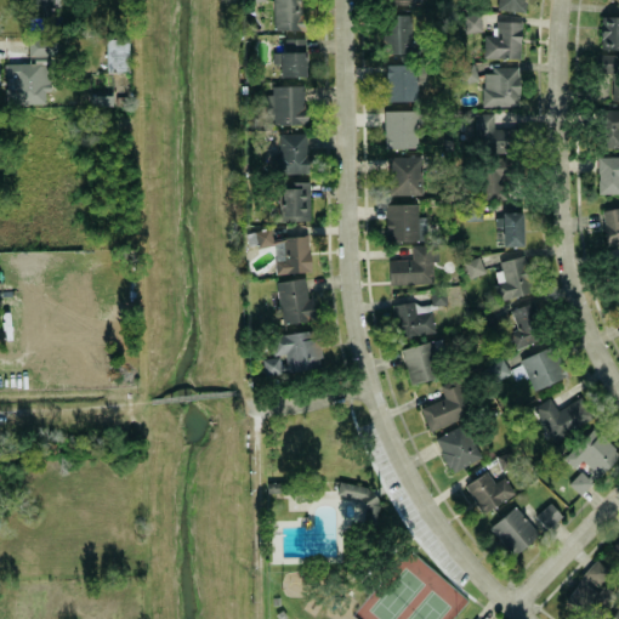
[(305,30),(304,0),(274,0),(276,30),(305,30)]
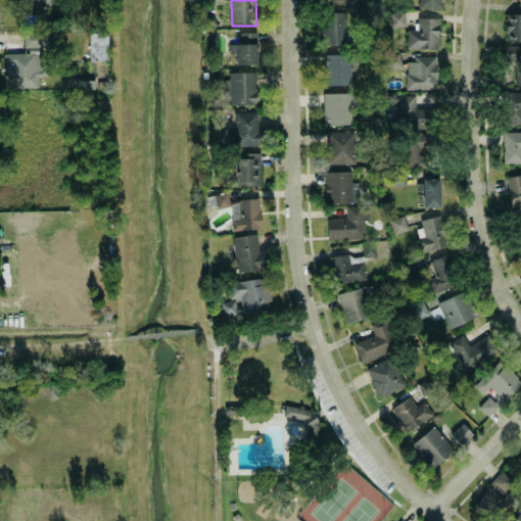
[(351,13),(326,13),(326,46),(351,46),(351,13)]
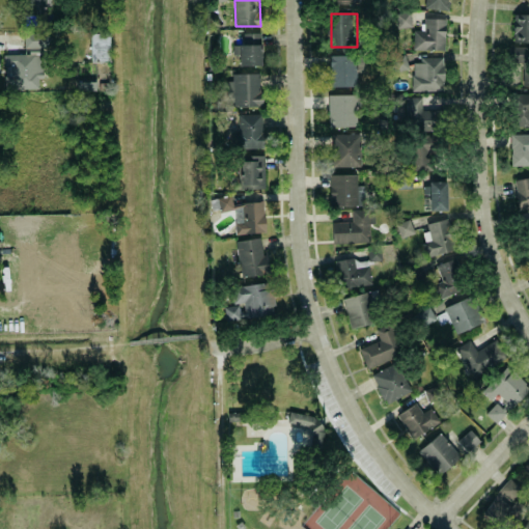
[(410,14),(399,14),(399,25),(410,25),(410,14)]
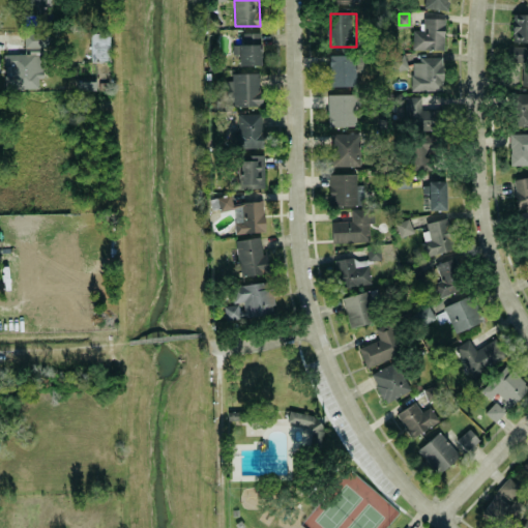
[(527,15),(515,15),(514,42),(527,42),(527,15)]
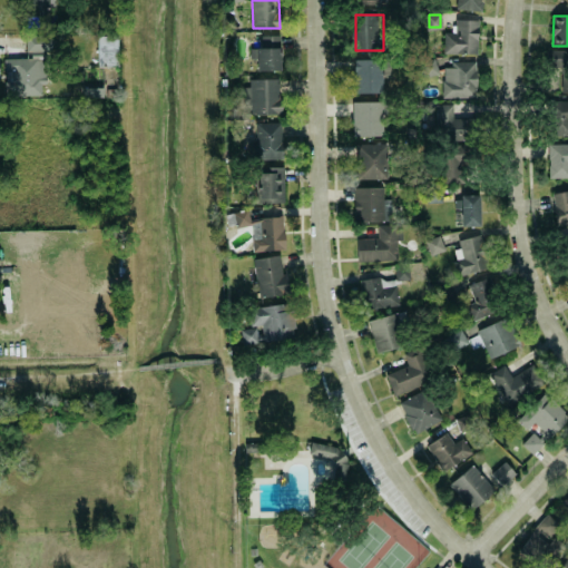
[(446,33),(444,54),(479,55),(480,20),(457,20),(457,33),(446,33)]
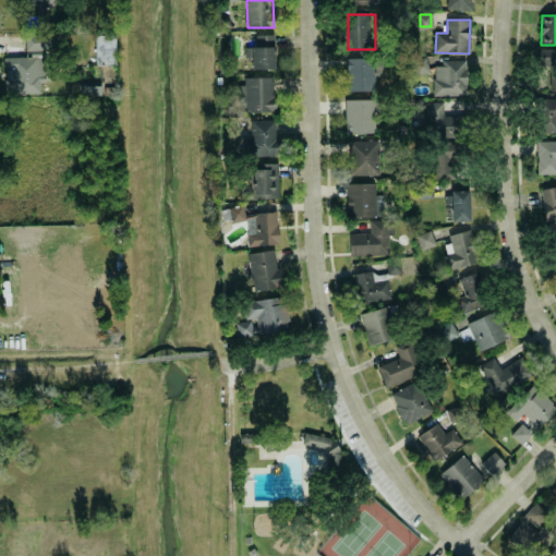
[(118,65),(117,35),(96,35),(97,65),(118,65)]
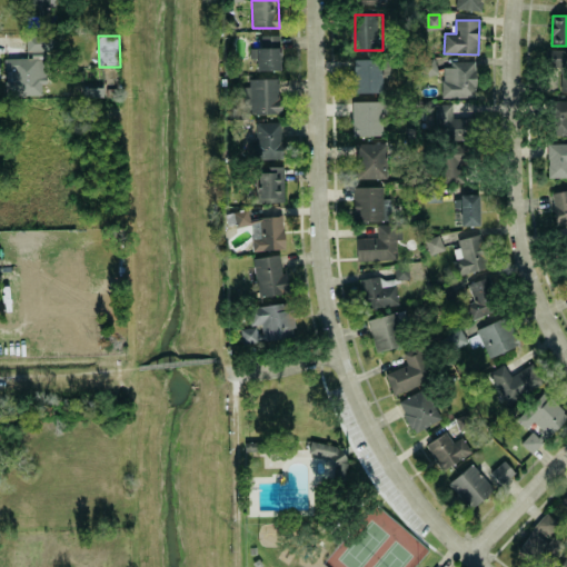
[(281,70),(280,36),(261,36),(262,49),(251,49),(251,61),(258,60),(258,71),(281,70)]
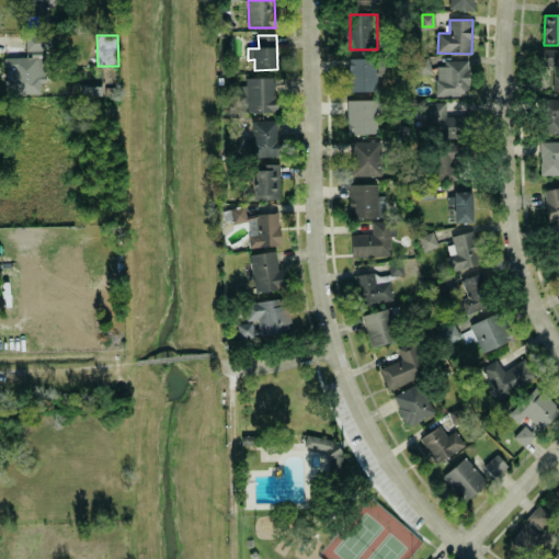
[(558,49),(548,50),(548,72),(558,72),(558,49)]
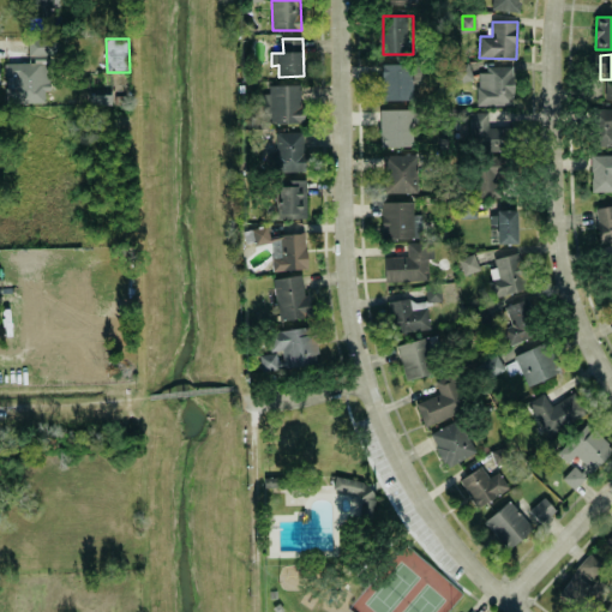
[(423,84),(423,64),(383,63),(382,100),(414,101),(415,83),(423,84)]
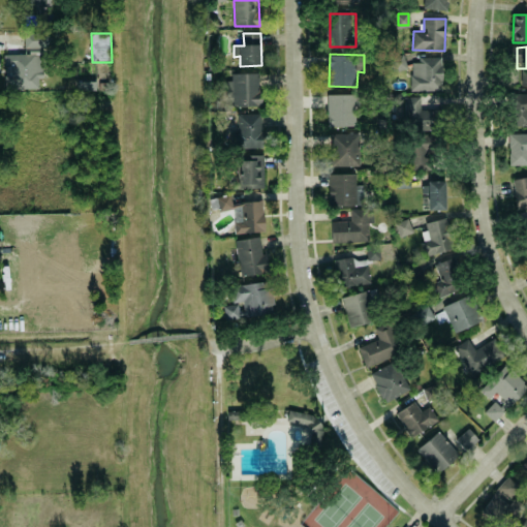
[(391,56),(393,70),(407,68),(405,54),(391,56)]
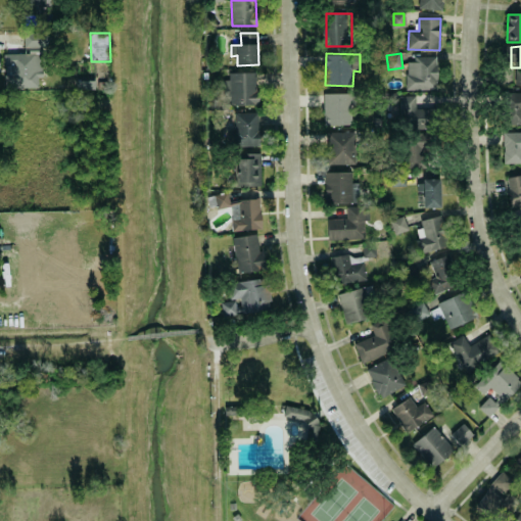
[(437,58),(408,58),(408,90),(438,90),(437,58)]
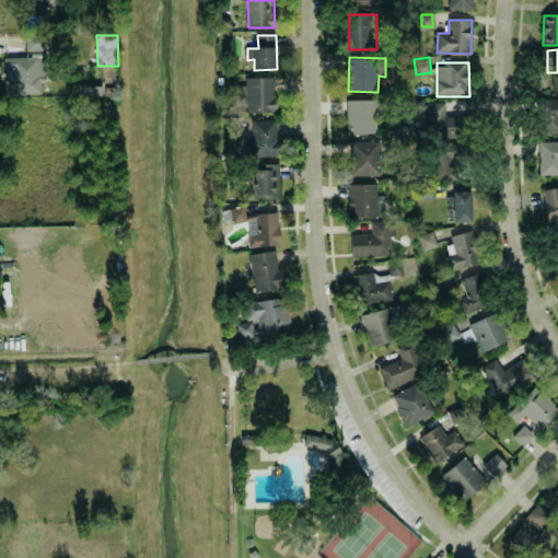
[(276,113),(276,78),(248,79),(248,114),(276,113)]
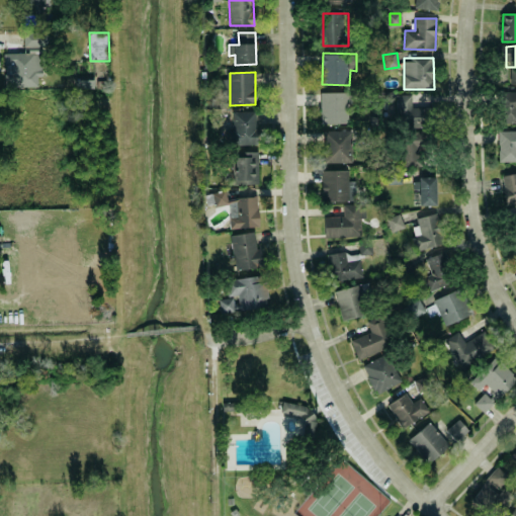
[(515,86),(503,87),(504,122),(515,121),(515,86)]
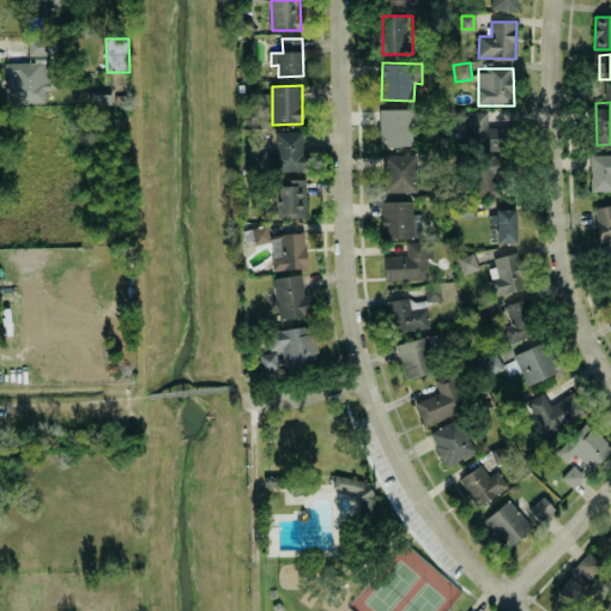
[(381,110),(381,146),(413,146),(413,109),(381,110)]
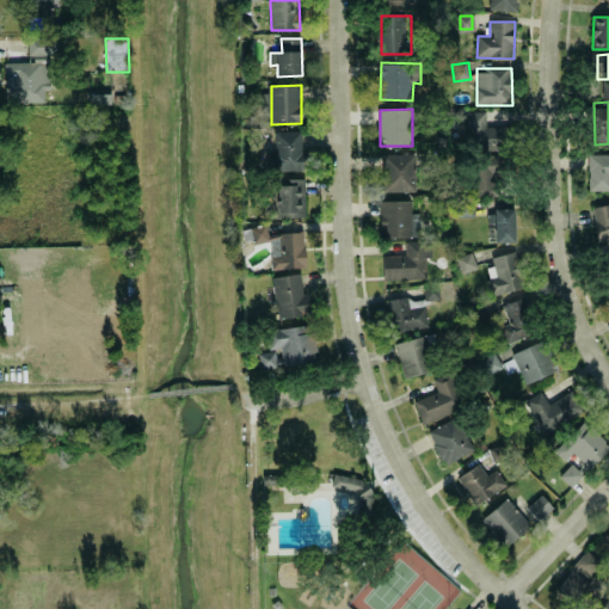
[(469,140),(478,140),(478,196),(497,197),(497,174),(502,174),(503,128),(490,128),(490,112),(469,112),(469,140)]
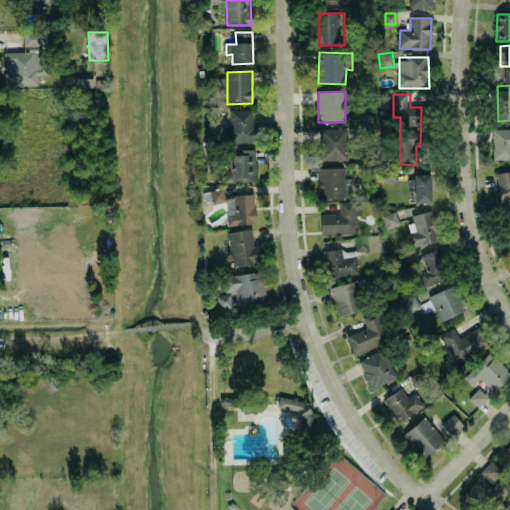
[(253,111),(231,111),(232,138),(246,138),(246,140),(254,140),(253,111)]
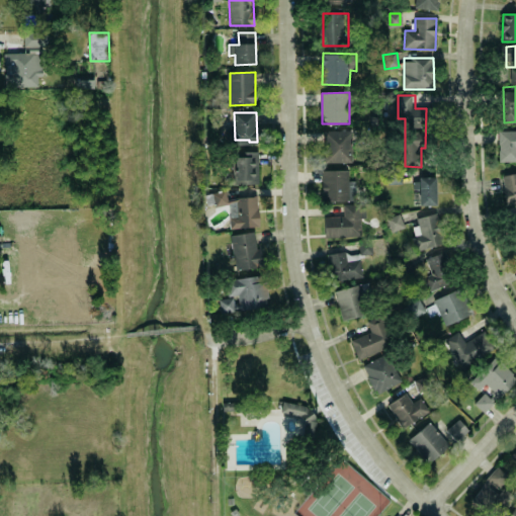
[(352,131),(325,132),(326,163),(353,162),(352,131)]
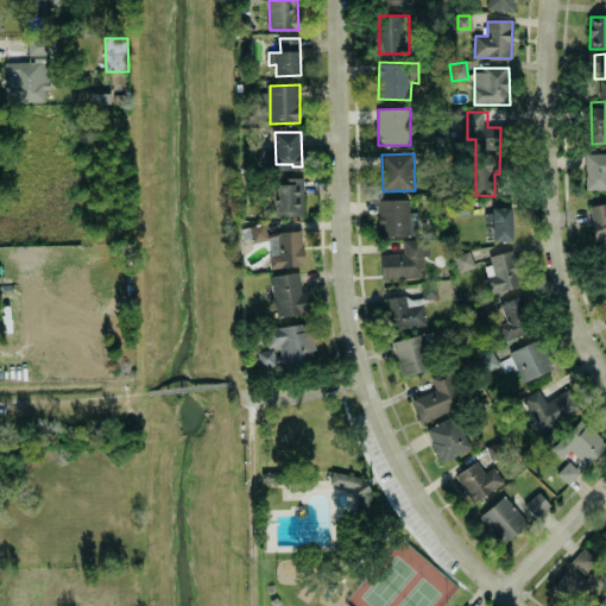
[(587,190),(605,189),(605,153),(586,155),(587,190)]
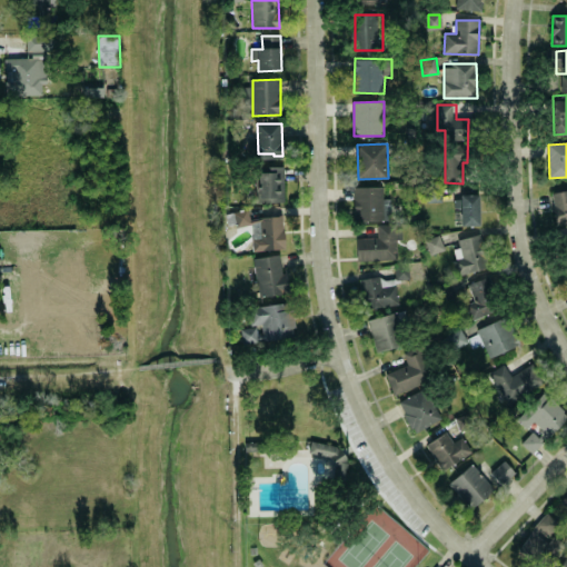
[(285,202),(285,170),(259,171),(260,204),(285,202)]
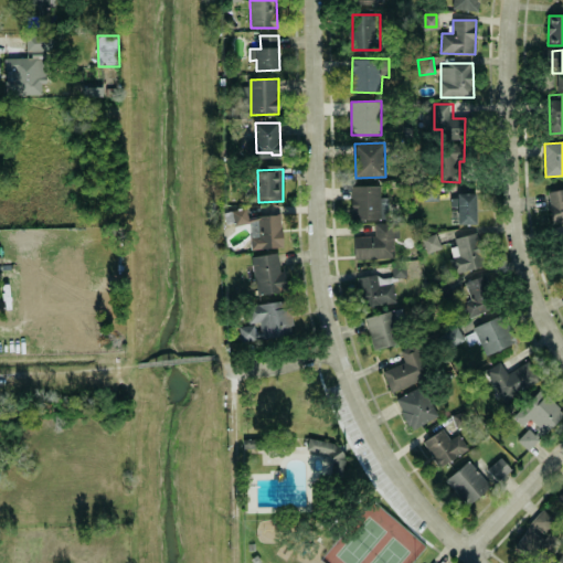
[(441,200),(439,184),(424,184),(425,201),(441,200)]
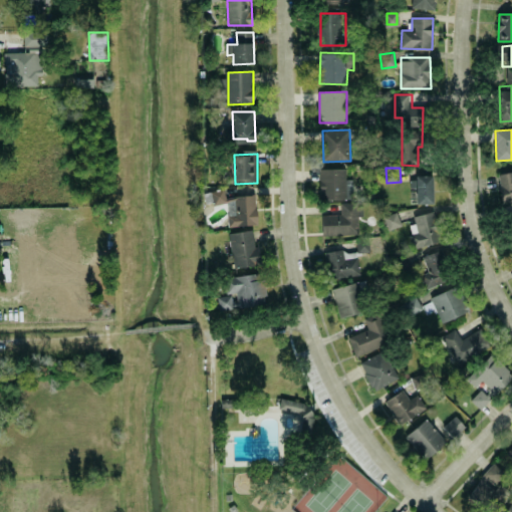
[(347,170),(319,170),(320,200),(354,199),(353,180),(347,180),(347,170)]
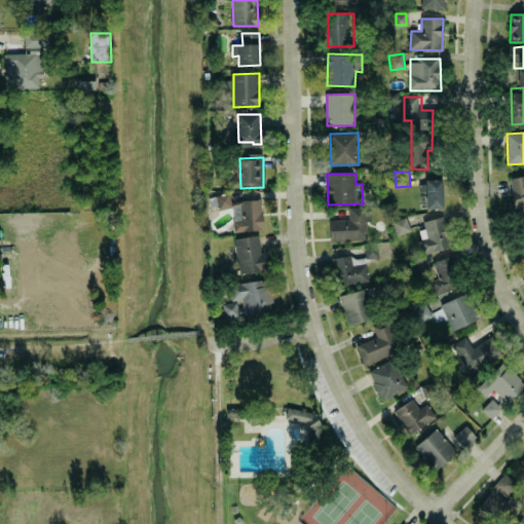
[(523,175),(512,177),(515,209),(523,207),(523,175)]
